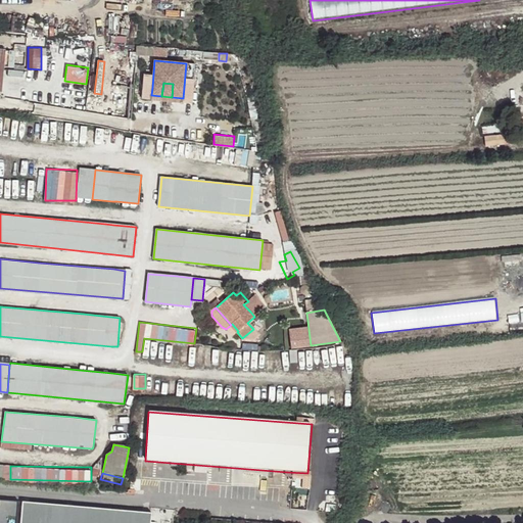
[(0,522),(15,522),(17,502),(0,501),(0,522)]
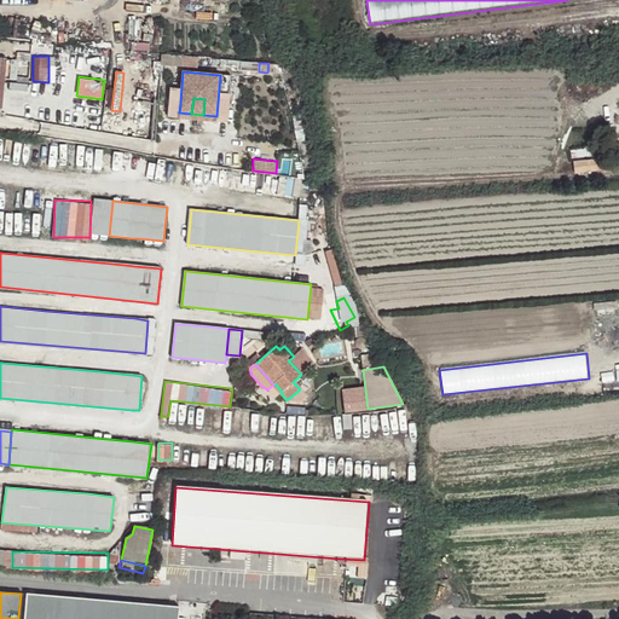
[(178,618),(179,607),(28,595),(25,618),(178,618)]
